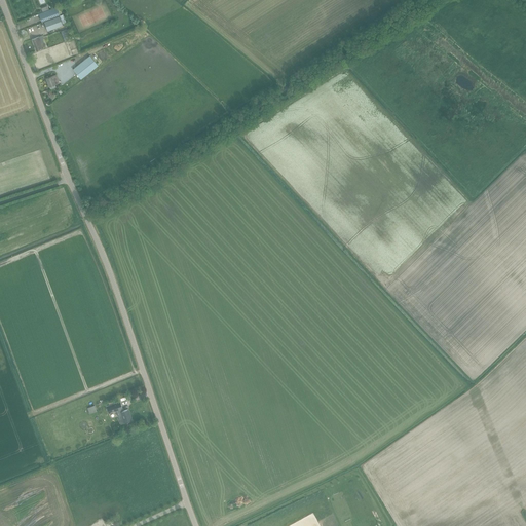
[(41,22),(46,20),(60,15),(57,7),(39,13),(41,22)]
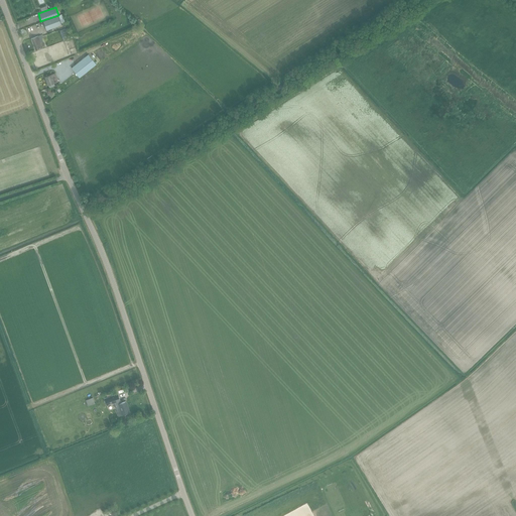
[(57,16),(43,21),(46,30),(60,25),(57,16)]
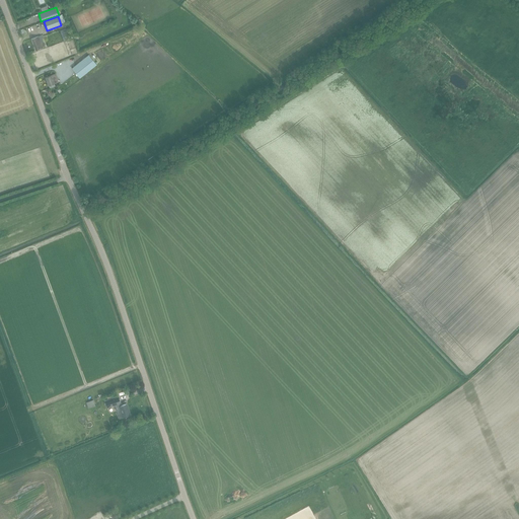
[(35,50),(41,49),(45,47),(44,43),(41,44),(39,36),(31,39),(35,50)]
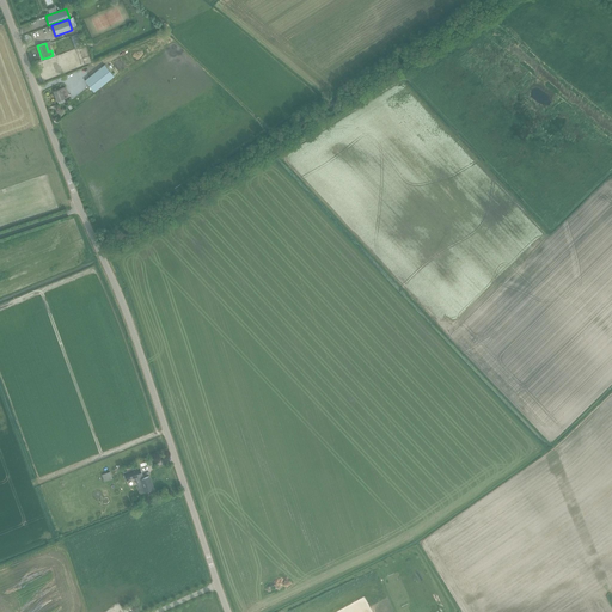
[(104,68),(84,85),(93,96),(114,80),(104,68)]
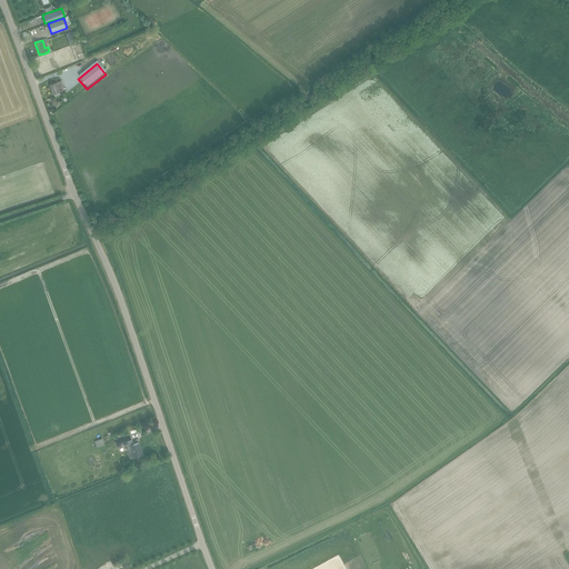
[(53,93),(55,97),(60,95),(59,91),(63,90),(60,81),(50,85),(53,93)]
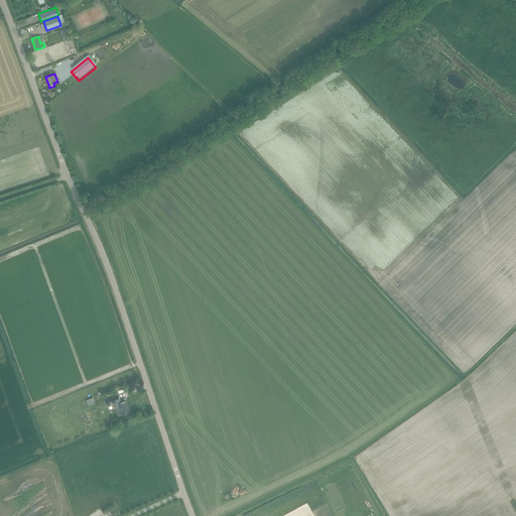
[(113,396),(104,399),(107,406),(118,402),(120,408),(116,409),(119,416),(122,415),(124,414),(129,412),(126,402),(120,404),(120,401),(118,394),(113,396)]
